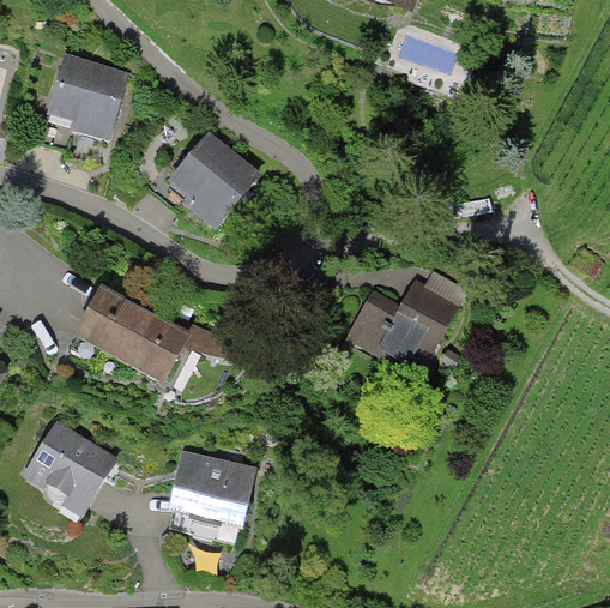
[(374,0),(402,11),(405,0),(374,0)]
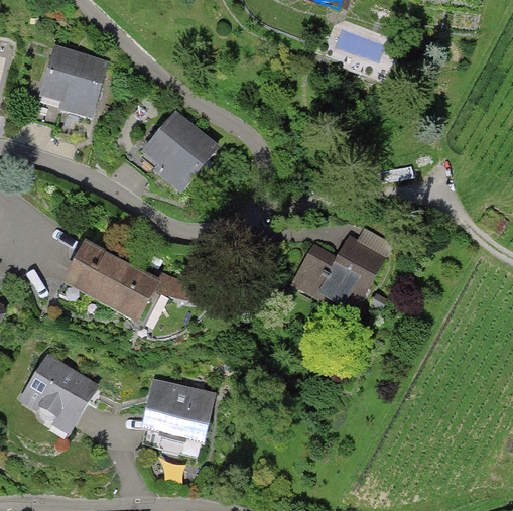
[(108,60),(52,44),(42,79),(30,76),(19,115),(54,125),(58,112),(91,121),(108,60)]
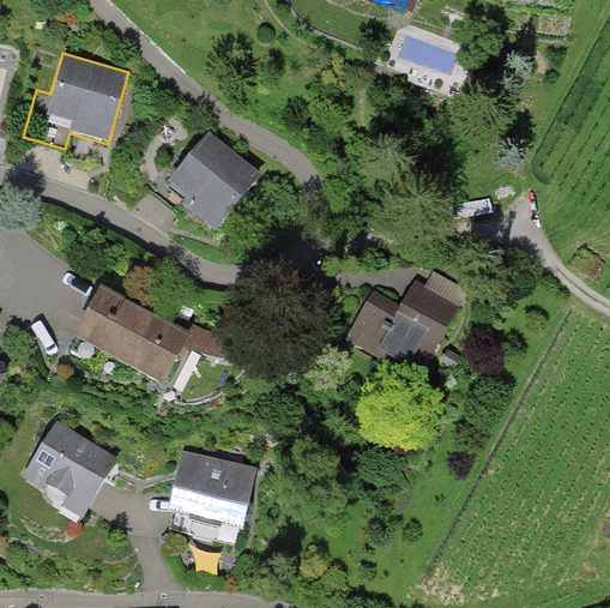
[(261,174),(207,130),(191,150),(179,140),(143,184),(179,214),(183,206),(215,232),(261,174)]
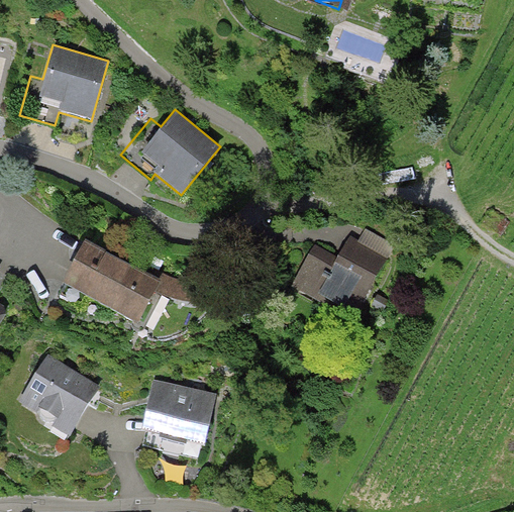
[(313,243),(290,285),(352,319),(387,257),(348,235),(337,257),(313,243)]
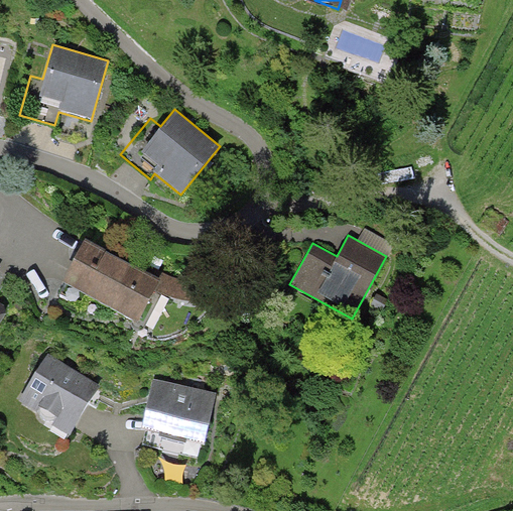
[(84,245),(62,286),(137,324),(154,290),(163,272),(143,262),(138,272),(84,245)]
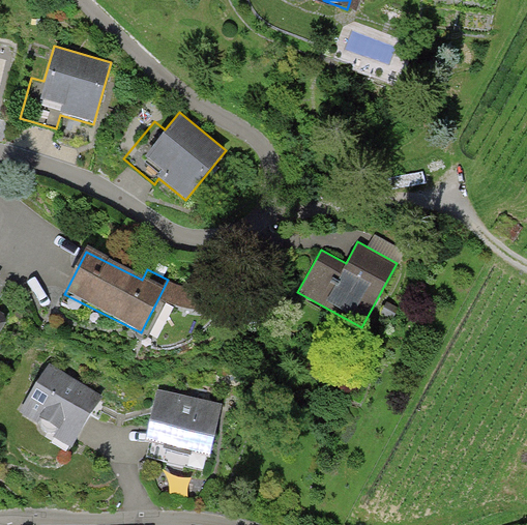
[(176,284),(168,280),(158,298),(172,303),(186,309),(201,310),(216,308),(214,288),(201,289),(189,287),(176,284)]
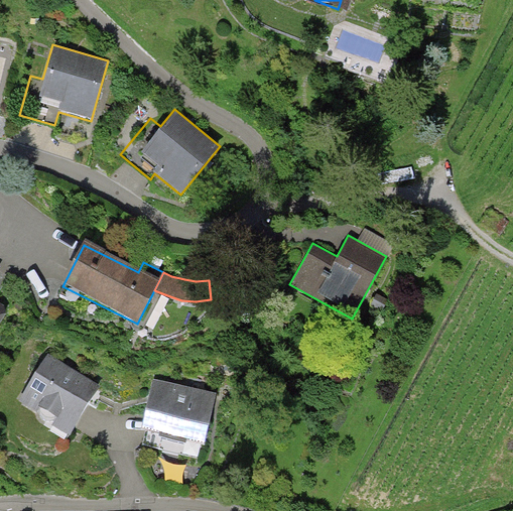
[(50,423),(69,434),(98,386),(46,353),(17,399),(35,410),(38,414),(42,418),(47,419),(52,419),(50,423)]
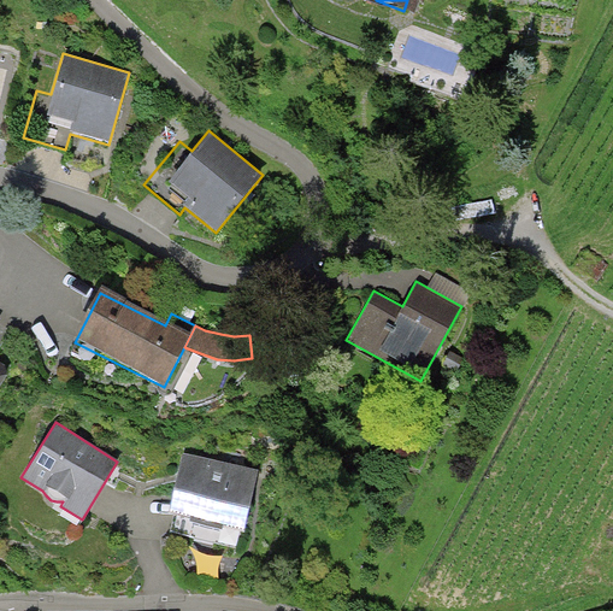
[(258,471),(181,454),(168,516),(171,516),(168,529),(236,544),(237,534),(243,535),(258,471)]
